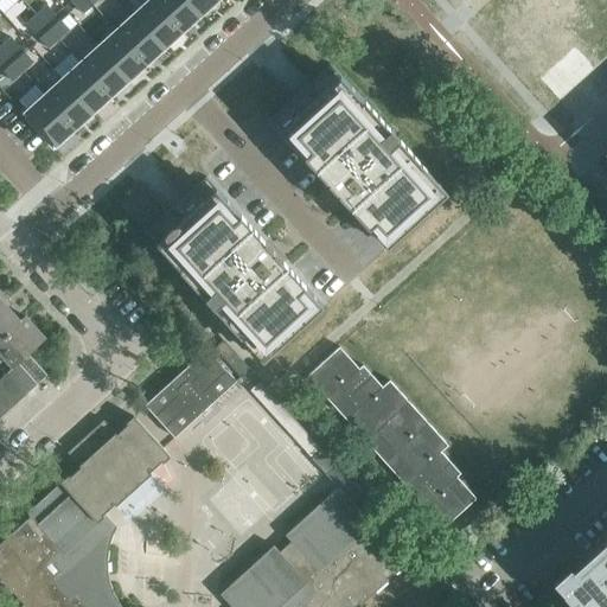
[(85,0),(77,0),(74,5),(83,14),(93,7),(85,0)]
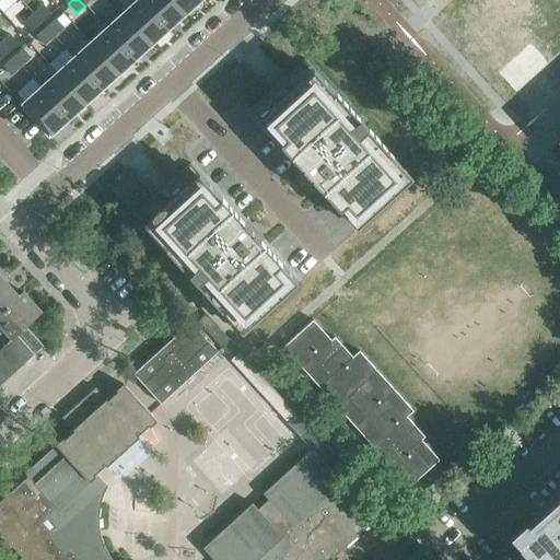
[(140,0),(139,0),(123,15),(151,46),(166,31),(140,0)]
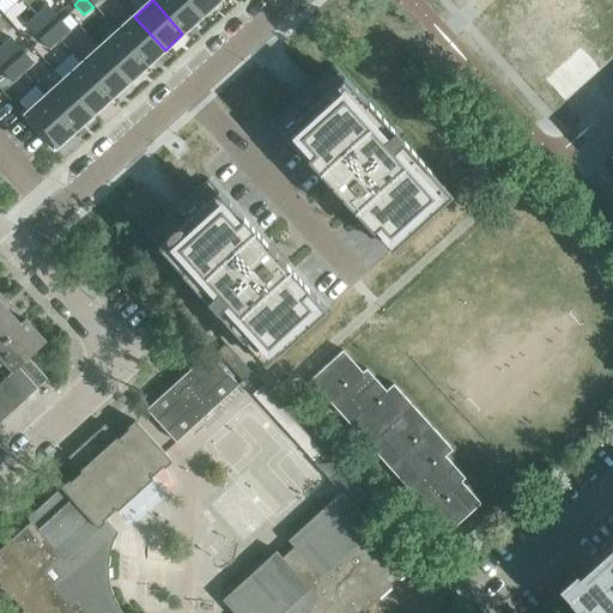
[(186,0),(153,0),(182,34),(201,17),(186,0)]
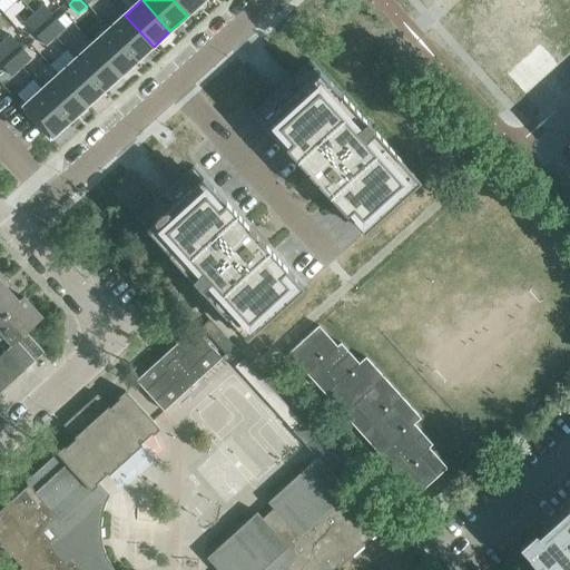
[(203,0),(173,0),(187,16),(204,0),(203,0)]
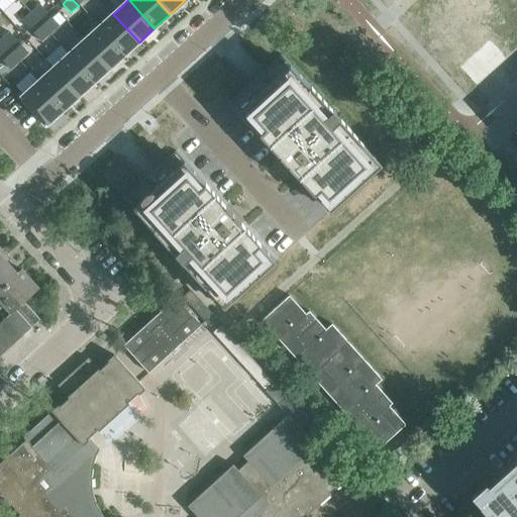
[(39,5),(30,13),(38,22),(47,14),(39,5)]
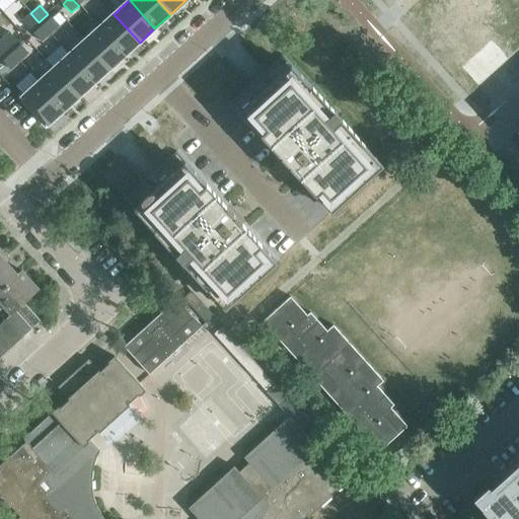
[(30,13),(21,22),(28,30),(39,22),(30,13)]
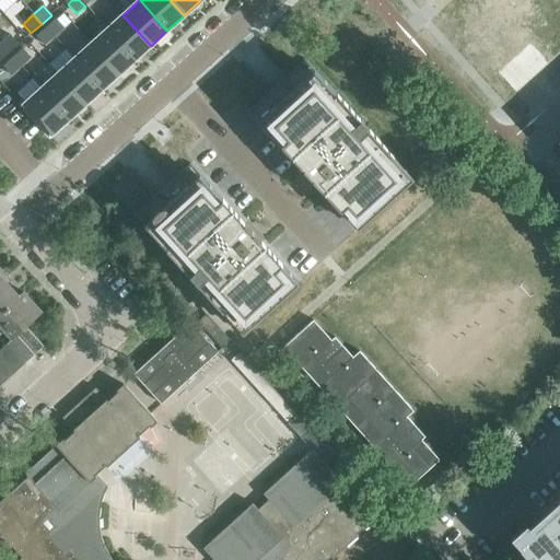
[(123,15),(105,31),(133,60),(151,46),(123,15)]
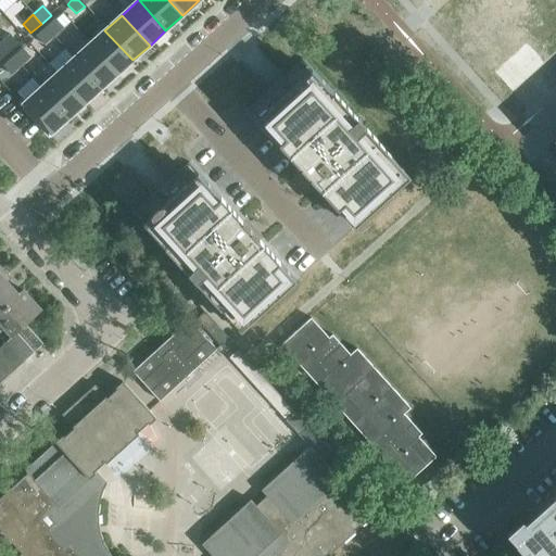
[(54,19),(45,27),(53,37),(63,28),(54,19)]
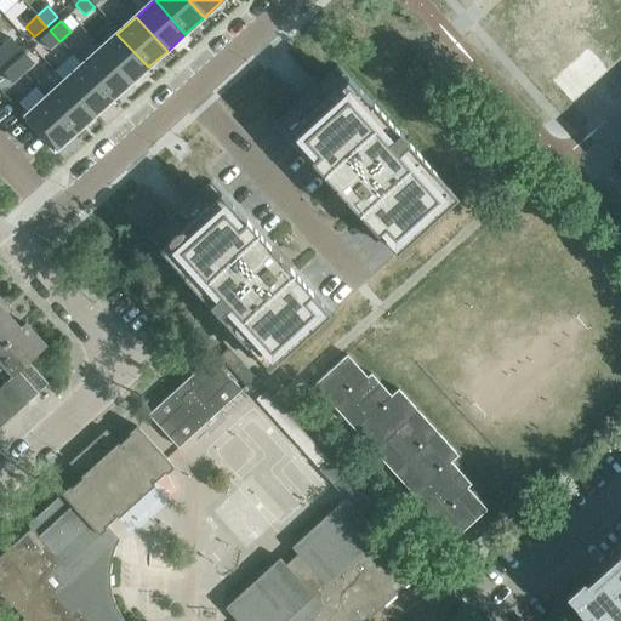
[(50,30),(39,41),(47,51),(60,41),(50,30)]
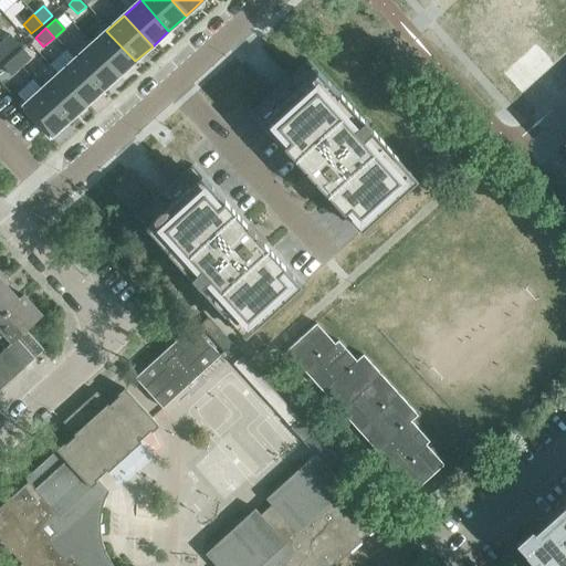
[(106,31),(90,45),(118,76),(135,61),(106,31)]
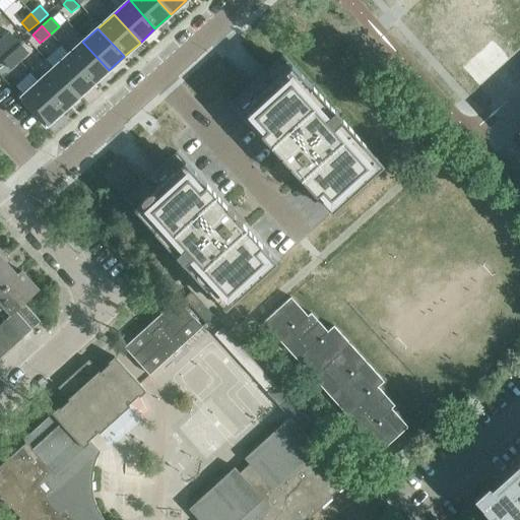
[(8,33),(0,39),(0,42),(6,50),(15,42),(8,33)]
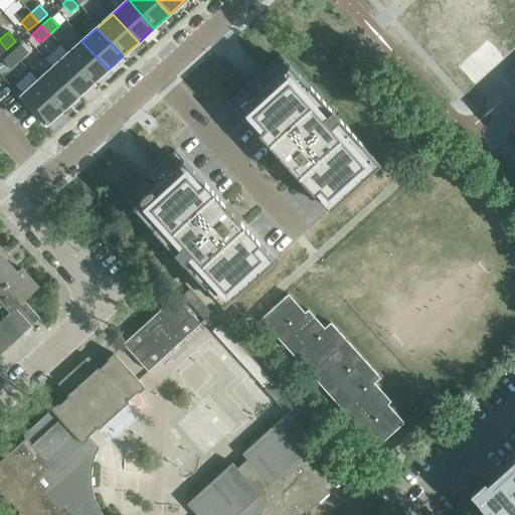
[(81,41),(67,54),(93,82),(108,69),(81,41)]
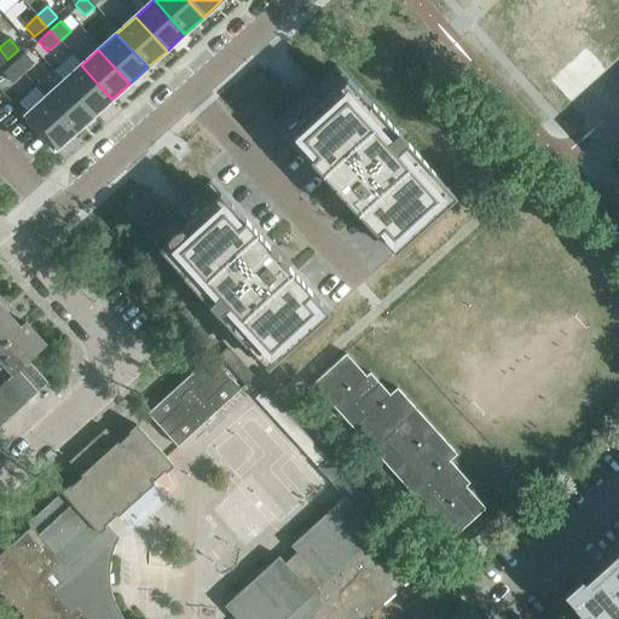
[(25,55),(13,64),(23,75),(34,65),(25,55)]
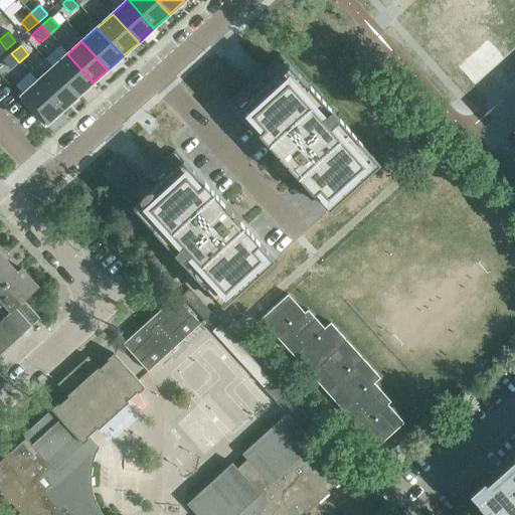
[(11,53),(2,62),(10,70),(19,62),(11,53)]
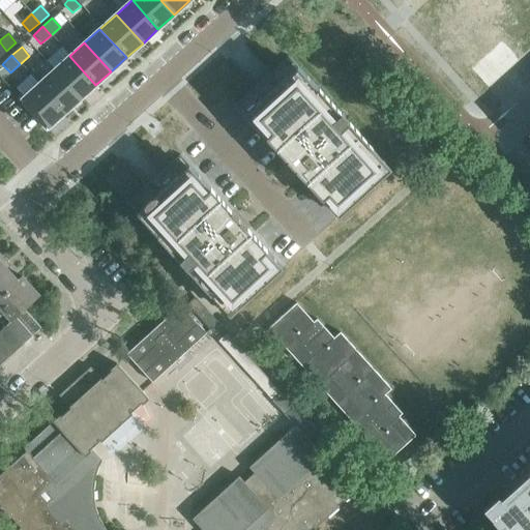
[(339,65),(345,75),(361,64),(355,55),(339,65)]
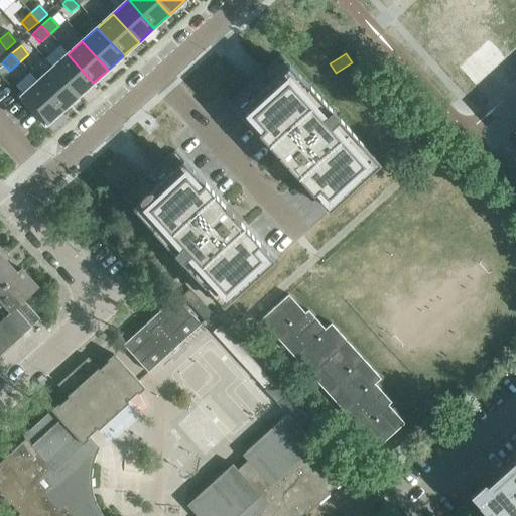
[(68,54),(51,69),(77,97),(93,83),(68,54)]
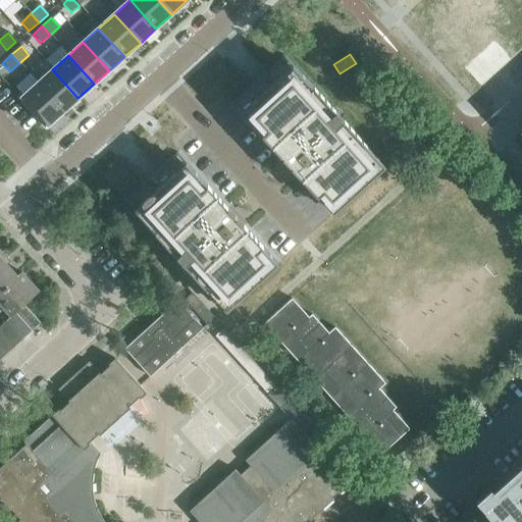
[(283,59),(232,105),(331,214),(383,167),(283,59)]
